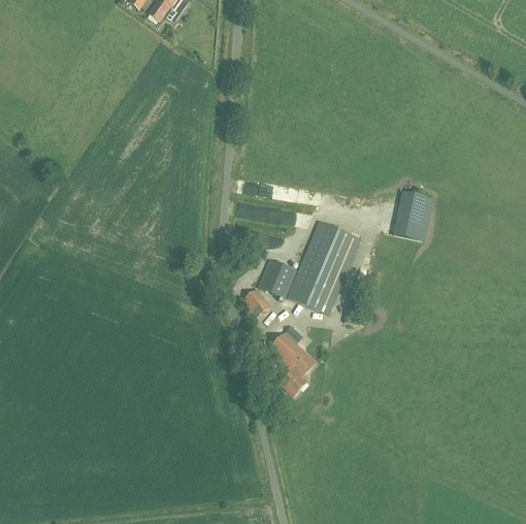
[(128,0),(127,1),(138,9),(144,0),(128,0)]
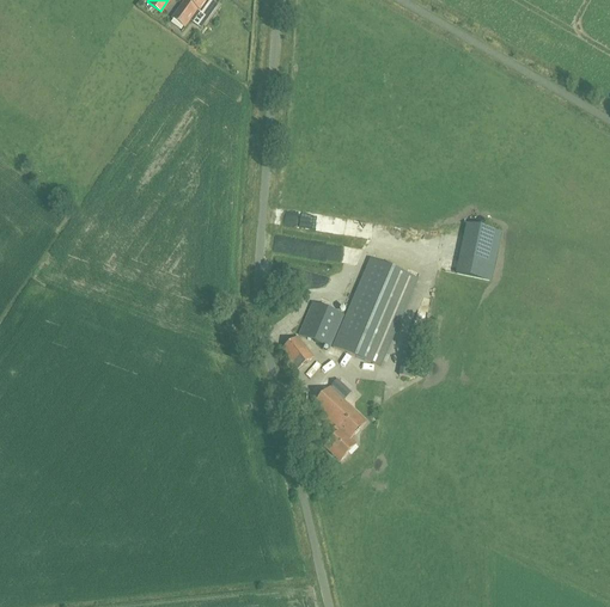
[(206,2),(203,1),(205,0),(181,0),(170,14),(182,24),(195,6),(199,8),(200,7),(201,8),(205,8),(207,5),(206,2)]
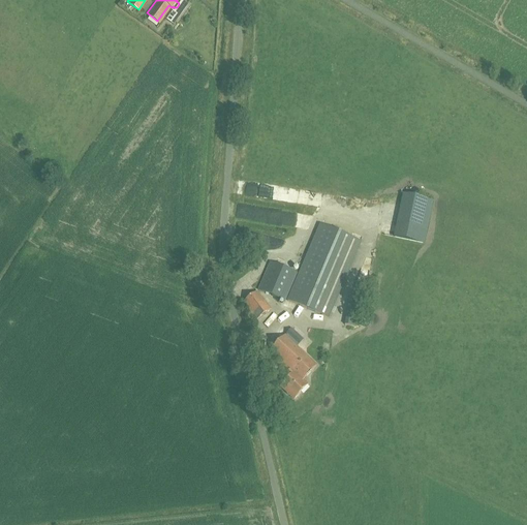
[(246,152),(247,161),(265,160),(265,152),(246,152)]
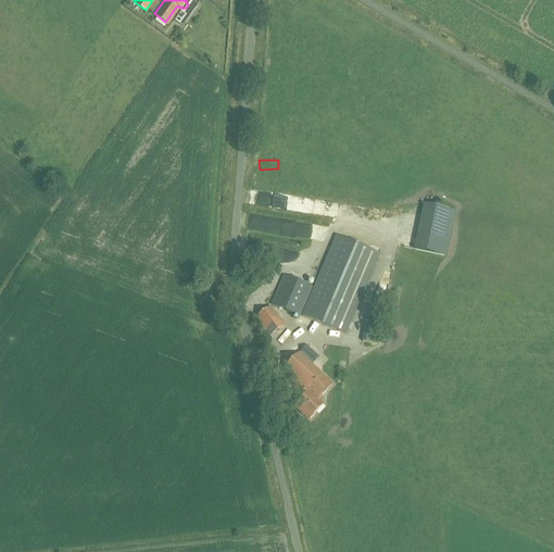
[(300,313),(331,326),(342,330),(377,249),(334,231),(300,313)]
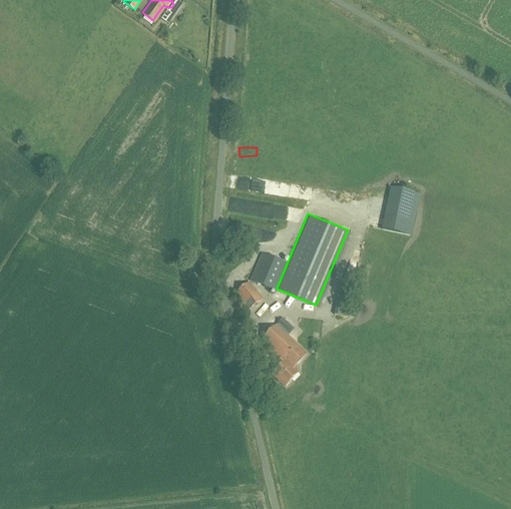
[(282,259),(260,250),(256,248),(244,276),(270,287),(282,259)]
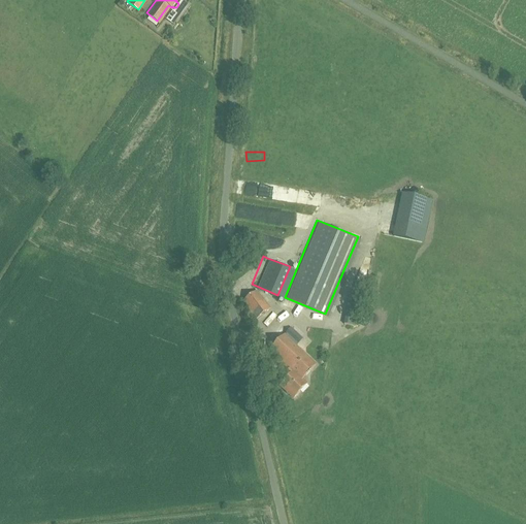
[(268,305),(254,288),(239,298),(254,317),(268,305)]
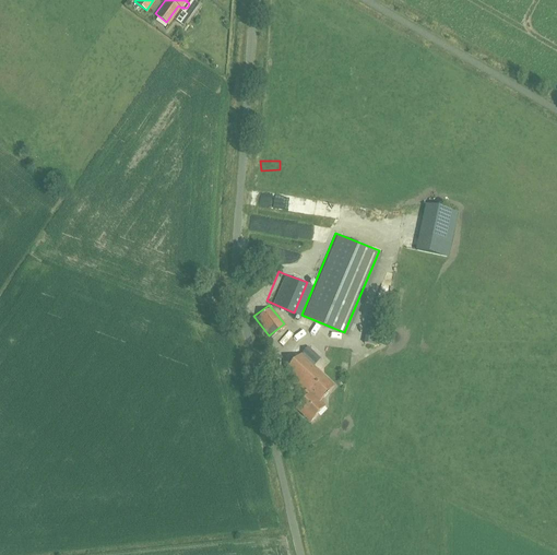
[(309,390),(318,398),(332,382),(315,366),(316,364),(312,361),(318,355),(306,343),(281,370),(303,390),(304,389),(307,392),(309,390)]
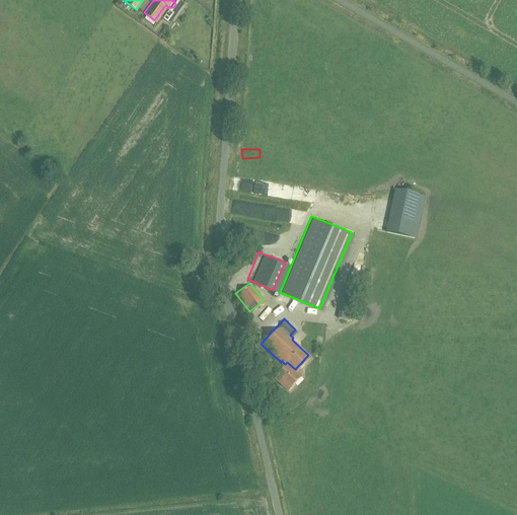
[(287,362),(285,364),(274,376),(286,388),(300,374),(295,369),(287,362)]
